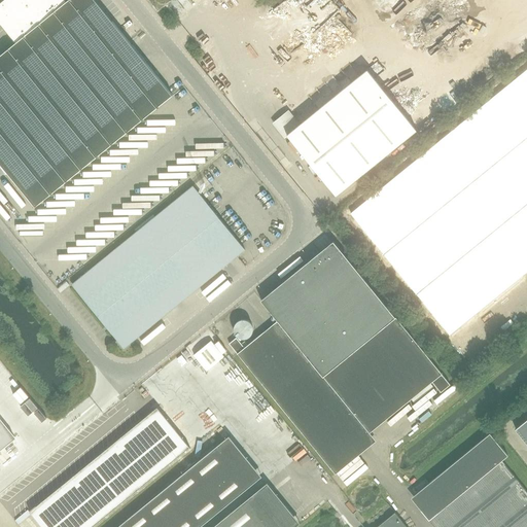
[(0,163),(35,207),(173,95),(95,0),(68,0),(67,1),(66,0),(2,0),(0,2),(0,24),(15,43),(0,55),(0,163)]
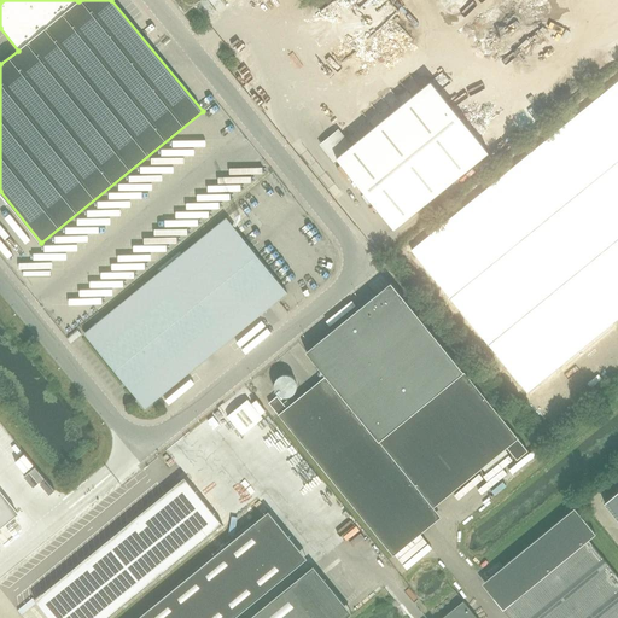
[(338,130),(321,144),(334,159),(337,158),(395,228),(489,152),(431,81),(351,146),(338,130)]
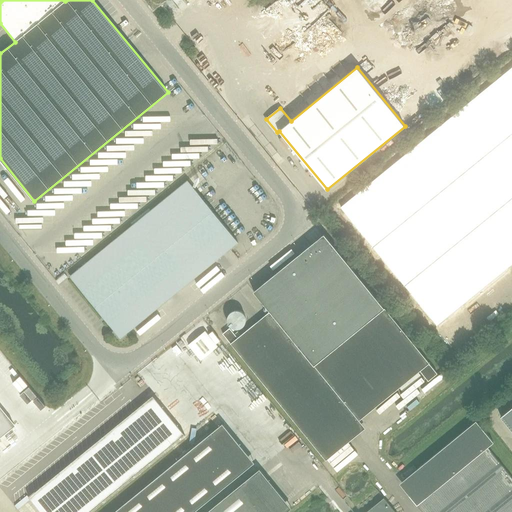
[(511,67),(341,207),(437,325),(511,263),(511,67)]
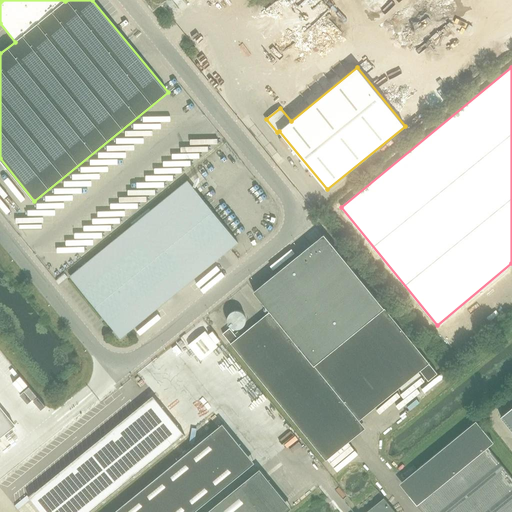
[(188,180),(128,229),(70,276),(120,338),(238,242),(188,180)]
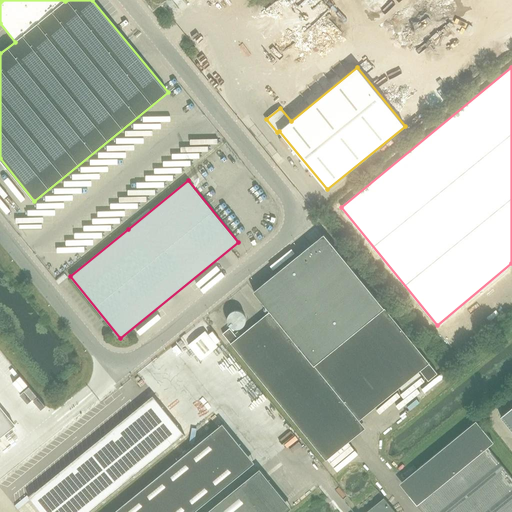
[(254,291),(270,311),(238,337),(229,327),(222,333),(231,343),(320,452),(359,420),(420,371),(428,381),(438,373),(341,254),(326,265),(310,245),(254,291)]
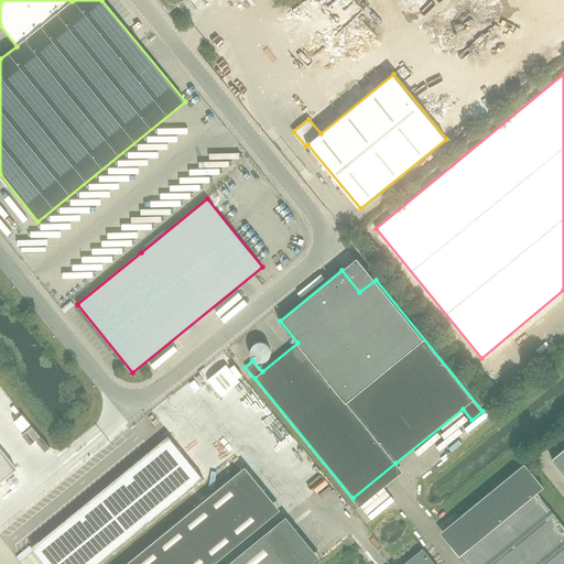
[(240,381),(226,365),(207,380),(221,397),(240,381)]
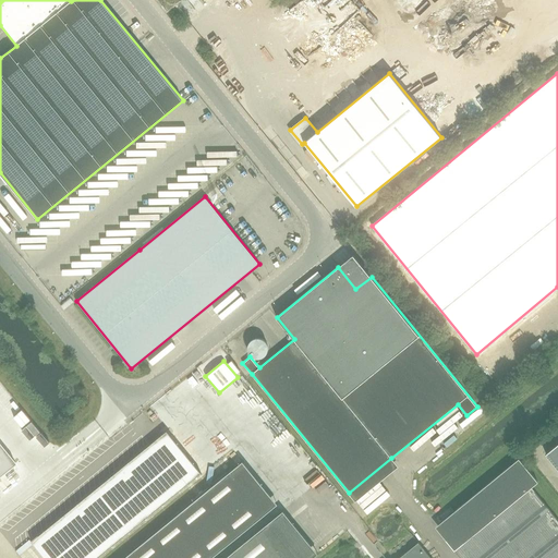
[(31,421),(26,424),(36,436),(40,432),(31,421)]
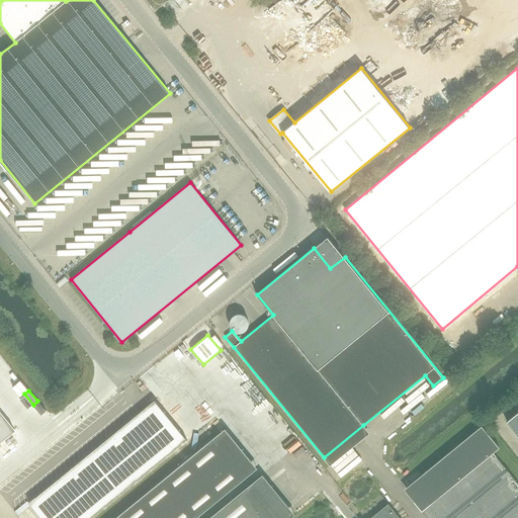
[(14,405),(19,412),(28,405),(24,398),(14,405)]
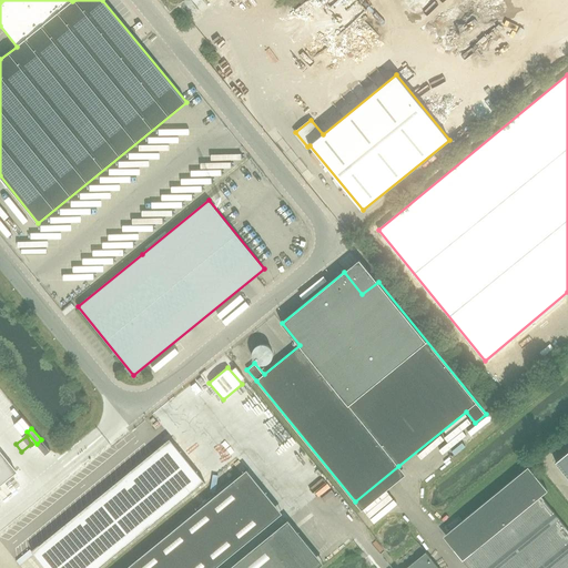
[(46,567),(98,567),(200,486),(204,482),(170,438),(164,443),(31,550),(46,567)]
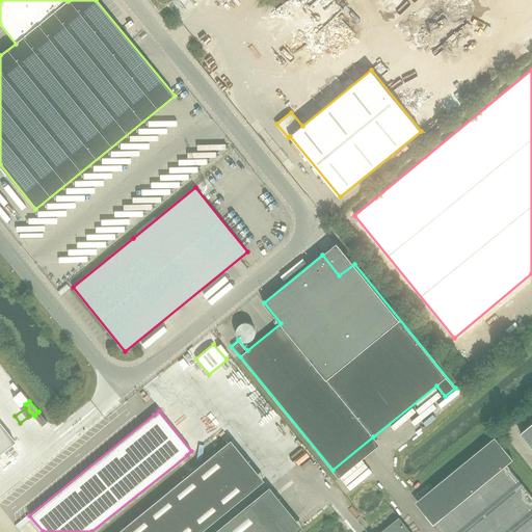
[(531,421),(520,431),(531,447),(531,421)]
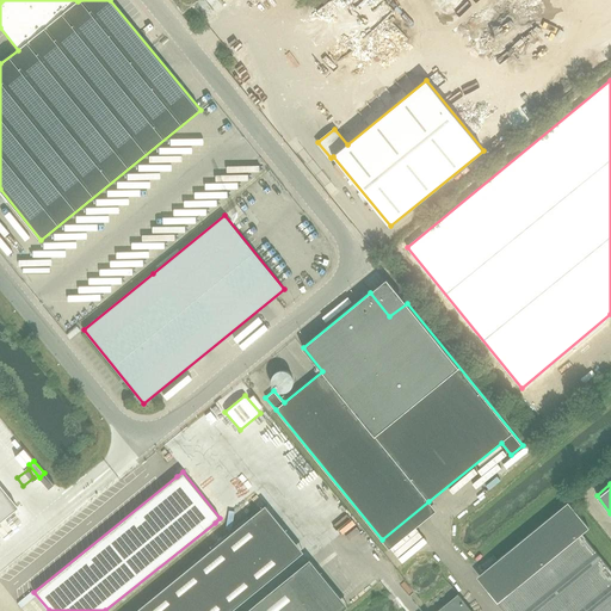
[(0,520),(17,507),(0,486),(0,520)]
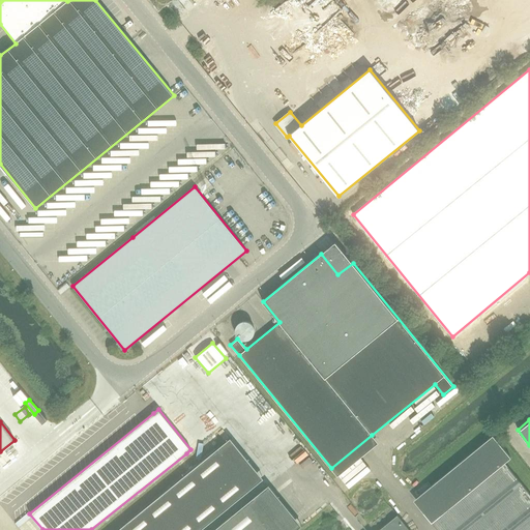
[(50,425),(45,429),(50,435),(54,432),(50,425)]
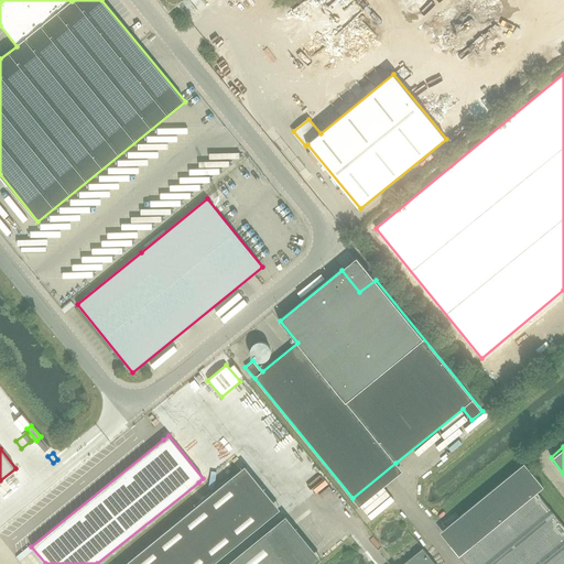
[(465,563),(563,563),(563,525),(537,492),(543,487),(523,463),(447,525),(447,527),(463,513),(481,538),(458,556),(465,563)]
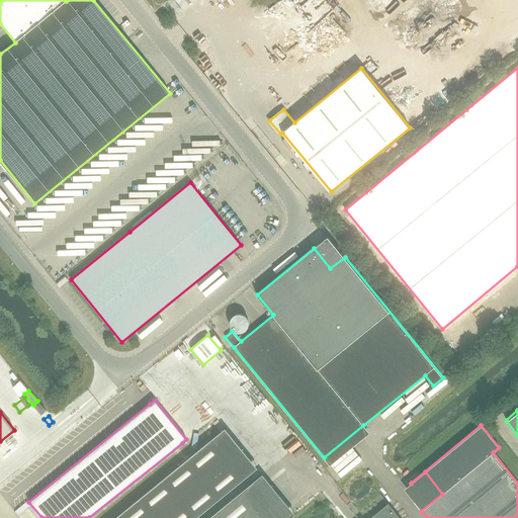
[(113,517),(195,517),(257,467),(225,428),(113,517)]
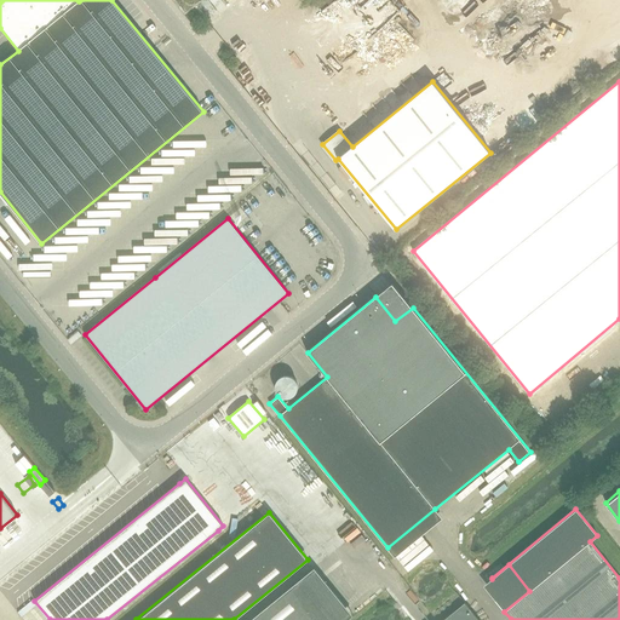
[(314,567),(248,619),(345,619),(352,615),(314,567)]
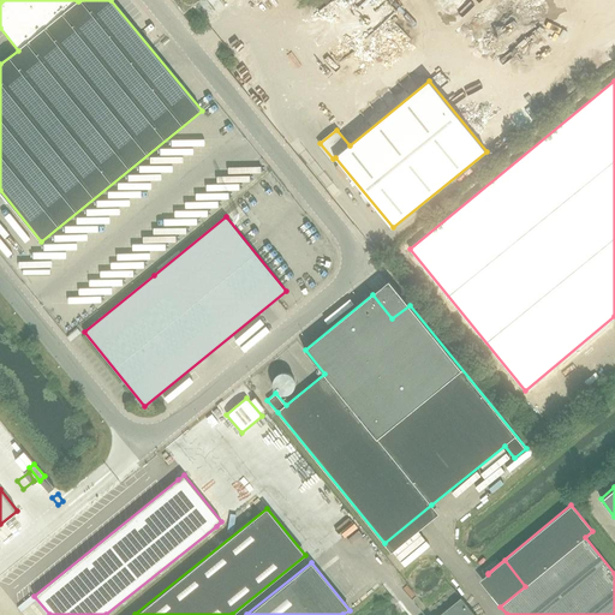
[(475,614),(460,597),(439,614),(475,614)]
